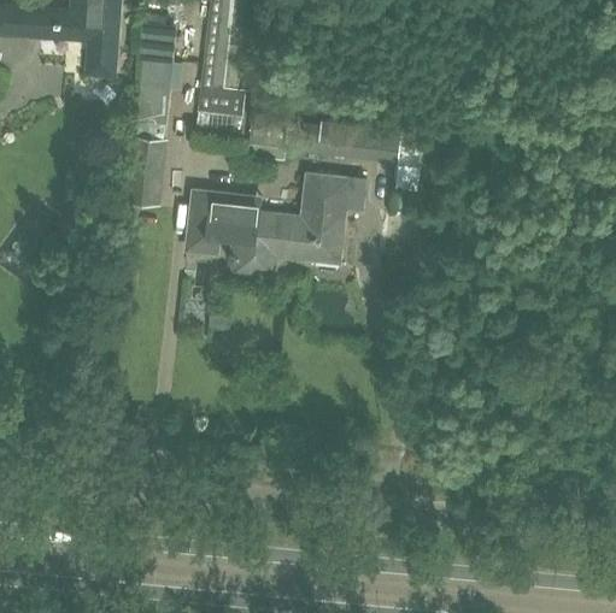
[(0,36),(23,39),(44,40),(92,43),(89,75),(113,76),(118,0),(75,0),(75,11),(45,10),(25,9),(0,5),(0,36)]
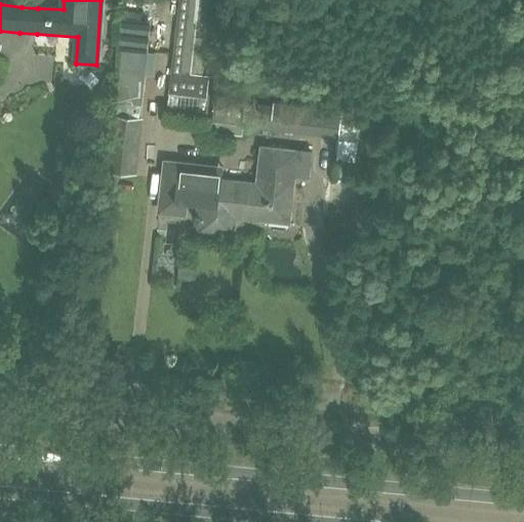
[(210,82),(204,81),(188,79),(196,0),(182,0),(169,112),(206,116),(210,82)]
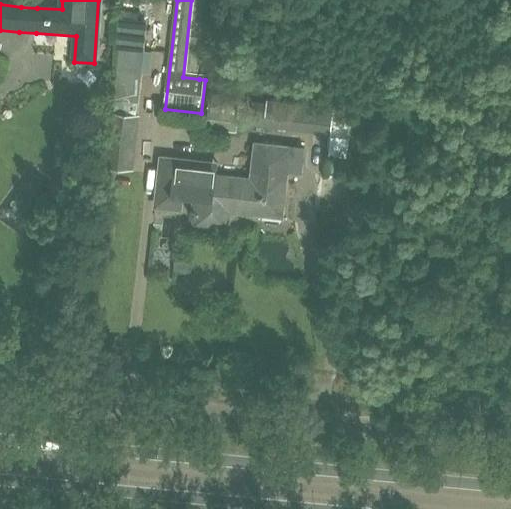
[(125,19),(124,53),(152,54),(153,20),(125,19)]
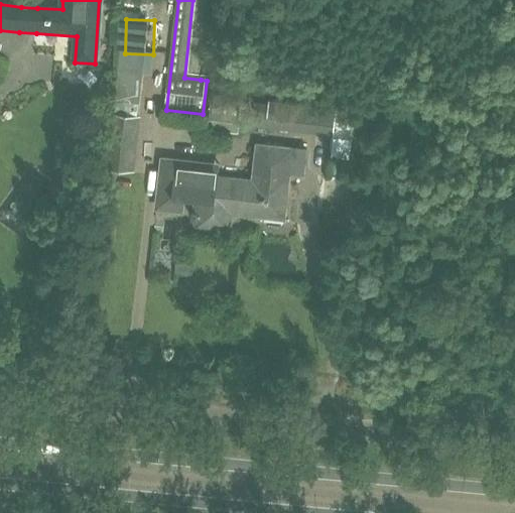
[(213,101),(210,120),(209,132),(239,135),(241,124),(279,128),(334,135),(337,110),(270,102),(269,104),(243,101),(243,104),(213,101)]
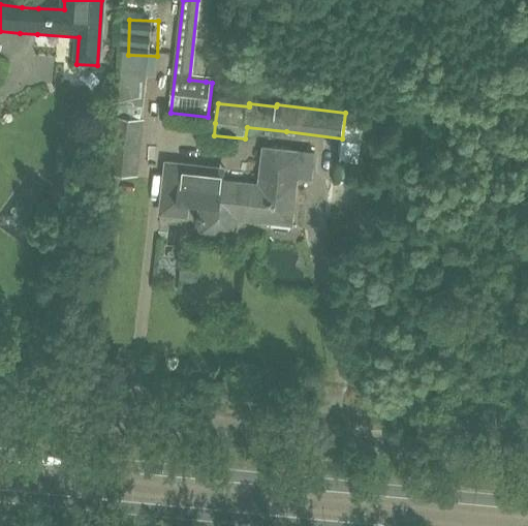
[(116,116),(112,158),(111,171),(137,173),(138,161),(143,118),(143,109),(120,106),(117,105),(116,116)]
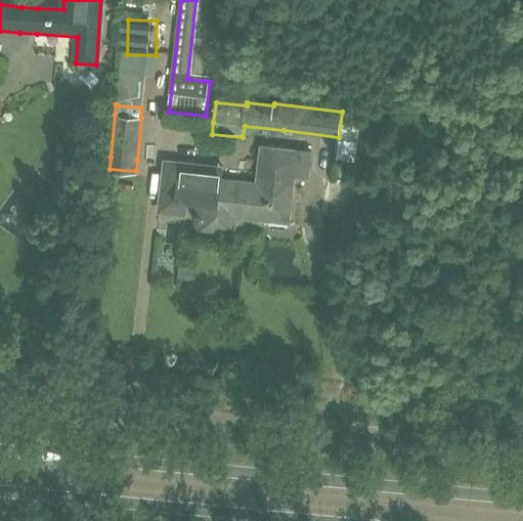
[(198,218),(197,217),(195,222),(201,223),(200,232),(234,236),(235,218),(269,222),(269,223),(290,225),(292,214),(290,214),(297,153),(262,148),(258,185),(222,181),(223,169),(166,163),(160,213),(187,216),(189,201),(200,202),(198,218)]
